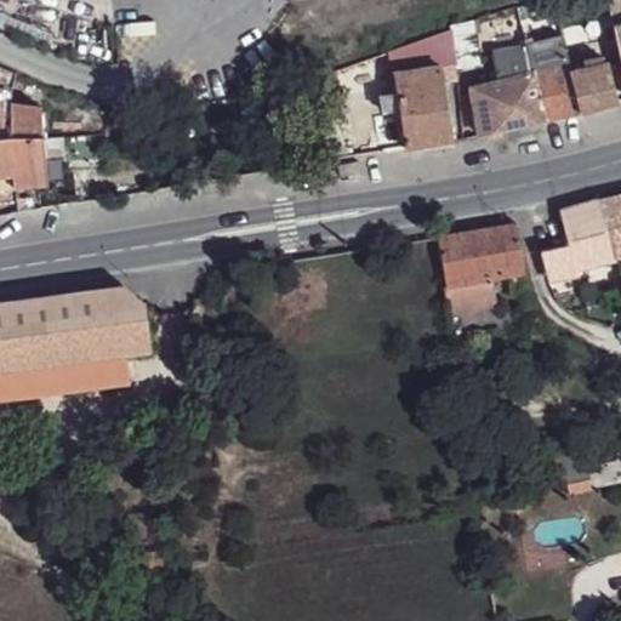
[(620,0),(607,0),(620,58),(620,0)]
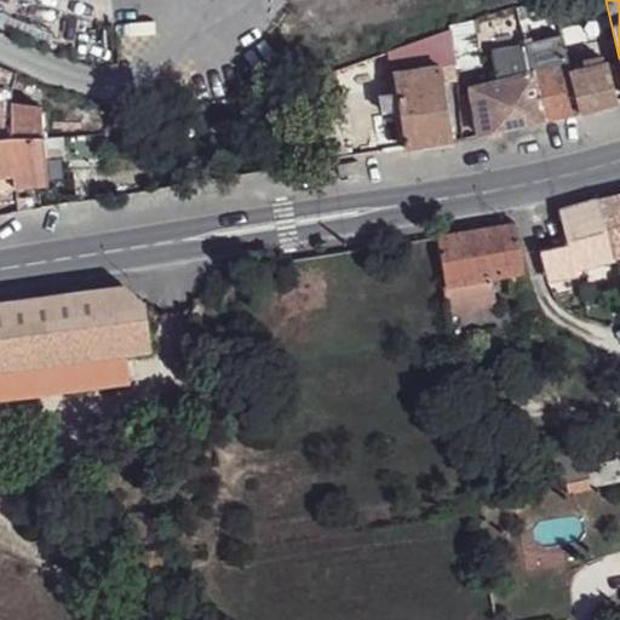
[(457,64),(457,65),(477,63),(471,22),(451,30),(457,64)]
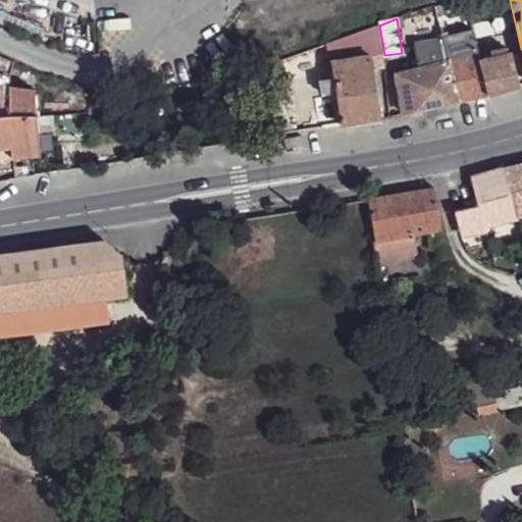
[(336,93),(342,124),(381,118),(372,55),(384,54),(379,25),(328,44),(333,77),(336,93)]
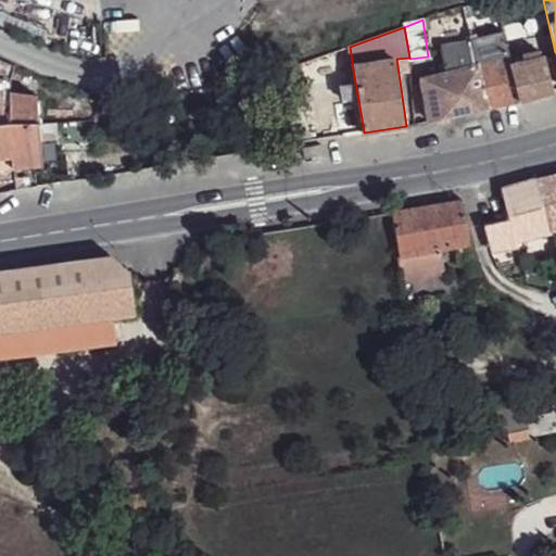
[(477,65),(488,108),(520,100),(512,65),(504,33),(471,41),(477,65)]
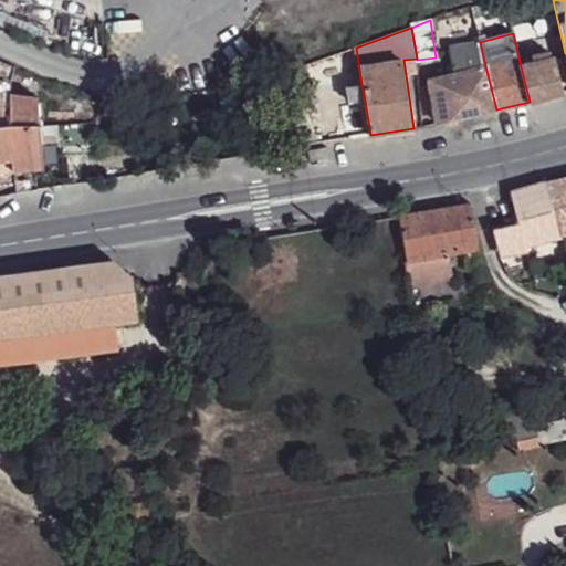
[(429,80),(437,123),(496,109),(485,66),(480,42),(449,48),(454,74),(429,80)]
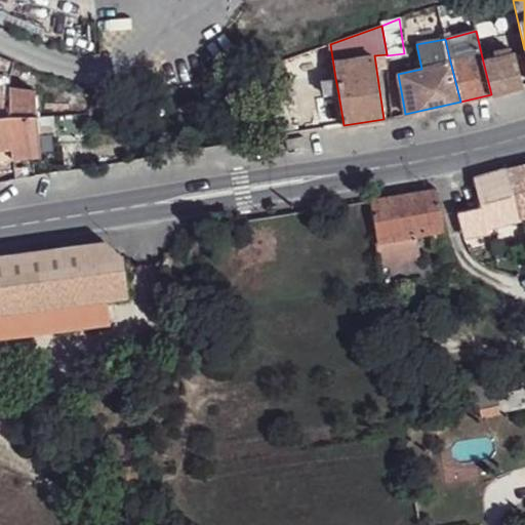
[(483,62),(491,94),(524,85),(515,53),(512,54),(511,47),(492,51),(494,58),(483,62)]
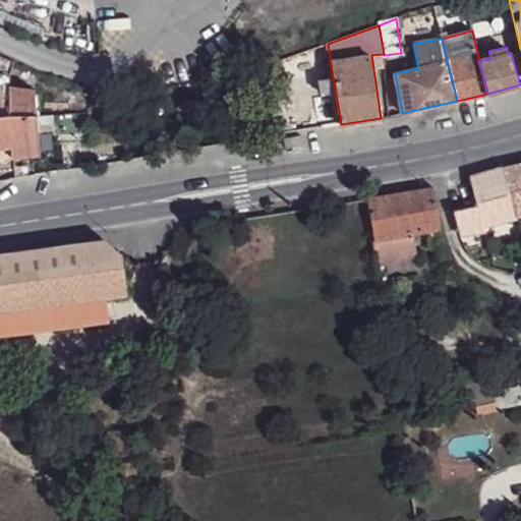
[(0,149),(11,149),(12,159),(14,158),(41,156),(35,89),(7,85),(13,62),(0,56),(0,149)]
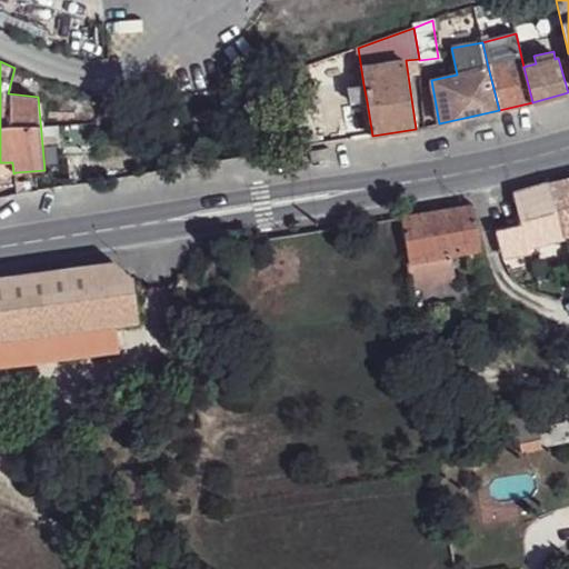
[(281,75),(301,147),(318,143),(308,108),(317,106),(308,66),(281,75)]
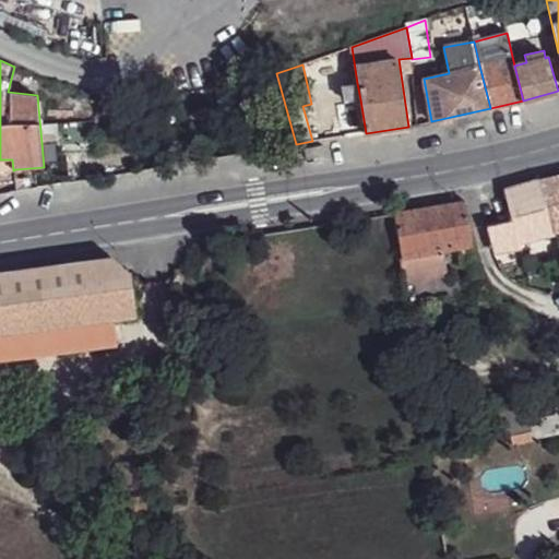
[(342,85),(344,102),(360,99),(357,83),(342,85)]
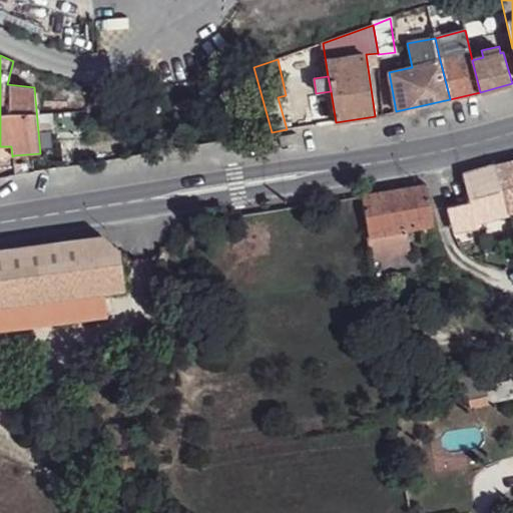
[(280,136),(281,146),(299,143),(297,133),(280,136)]
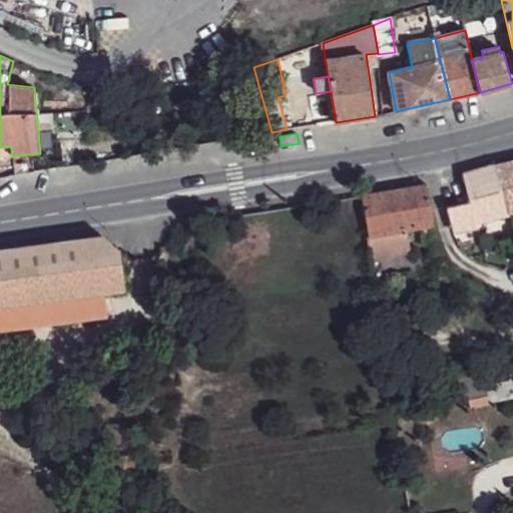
[(0,156),(12,156),(11,146),(0,146),(0,156)]
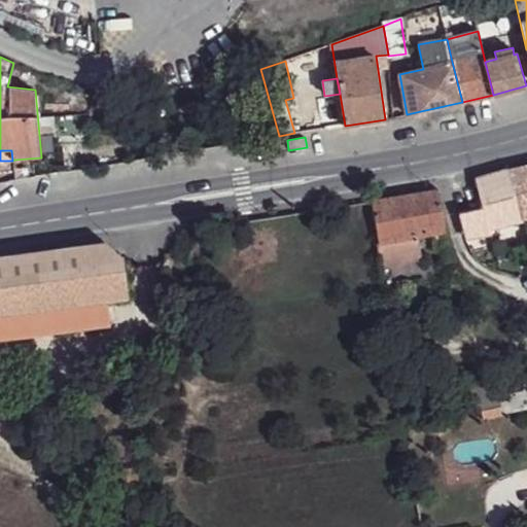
[(14,160),(15,166),(42,163),(41,157),(14,160)]
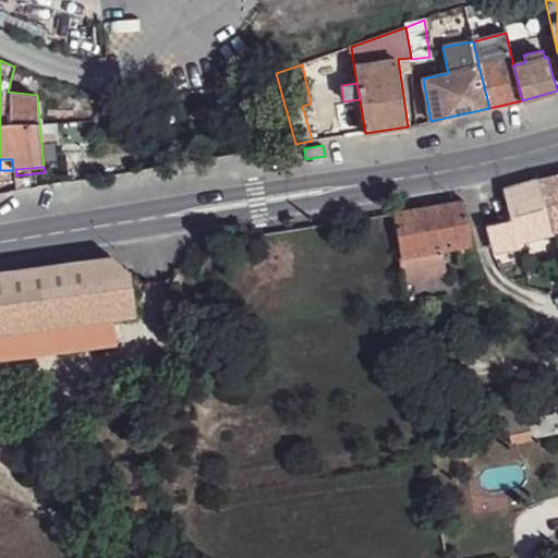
[(557,176),(541,180),(554,232),(557,230),(557,176)]
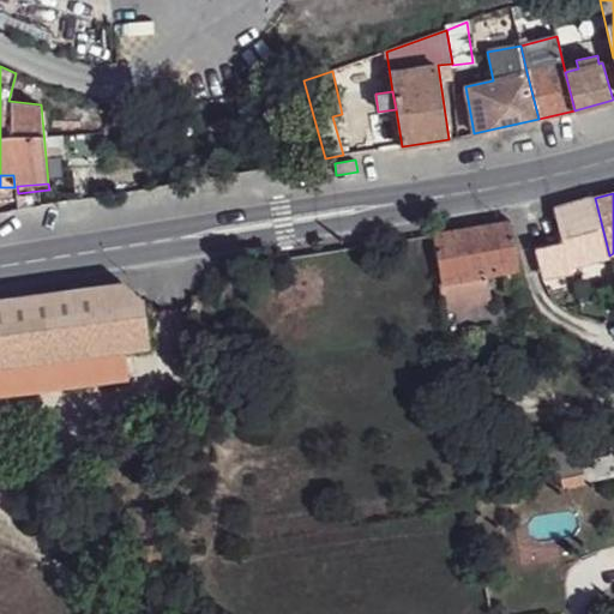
[(18,198),(20,209),(34,206),(31,196),(18,198)]
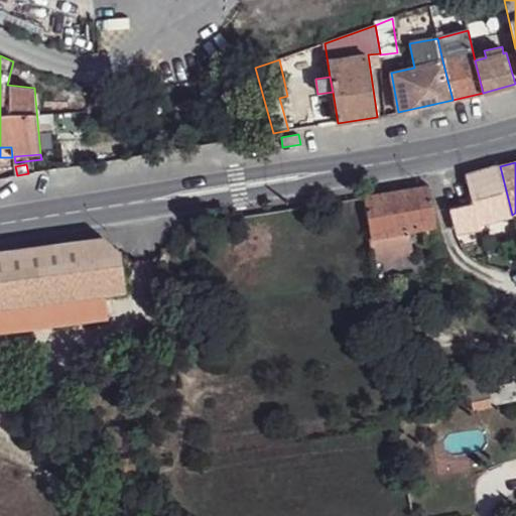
[(466,177),(473,204),(449,209),(457,233),(482,227),(481,222),(512,215),(500,166),(466,177)]
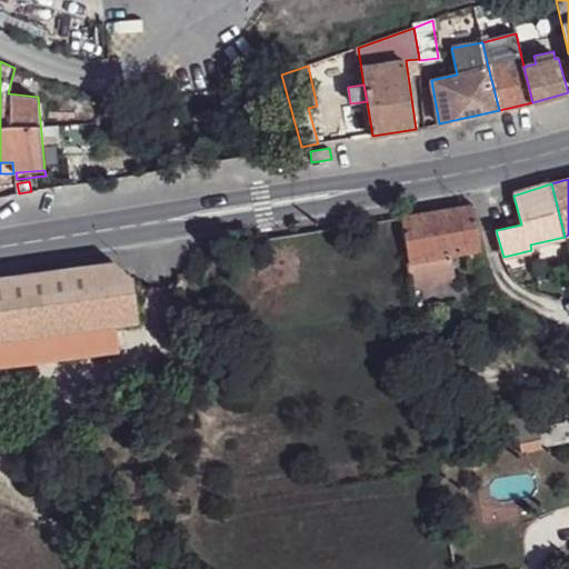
[(401,218),(408,263),(412,290),(437,286),(436,279),(456,276),(451,255),(469,252),(482,249),(473,205),(401,218)]
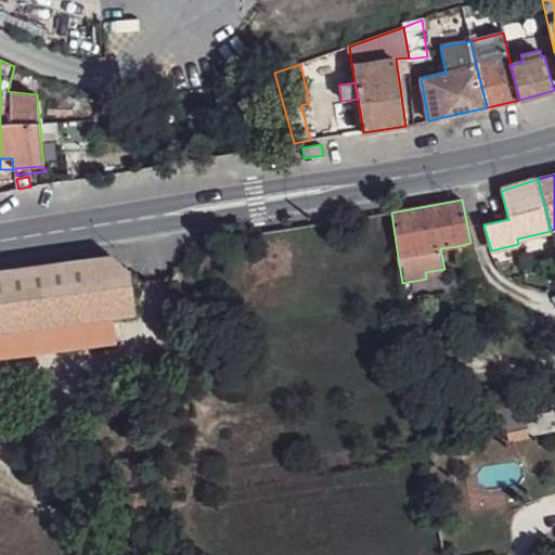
[(470,243),(457,246),(461,261),(473,259),(470,243)]
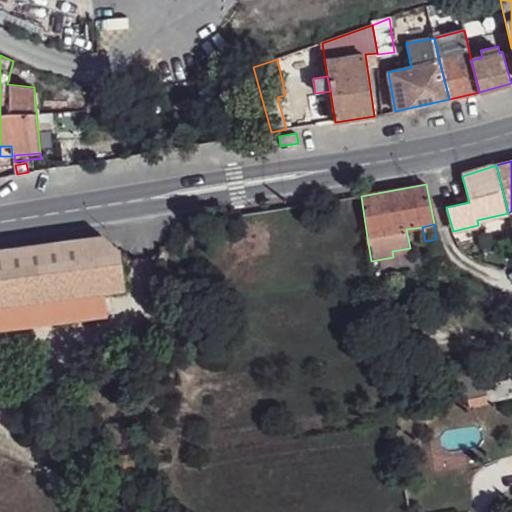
[(0,328),(107,316),(103,292),(123,289),(119,252),(102,236),(0,249),(0,328)]
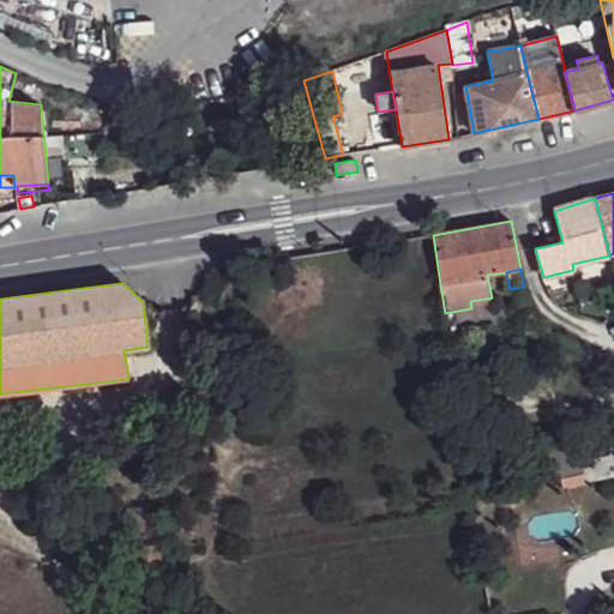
[(471,308),(445,313),(449,336),(475,331),(471,308)]
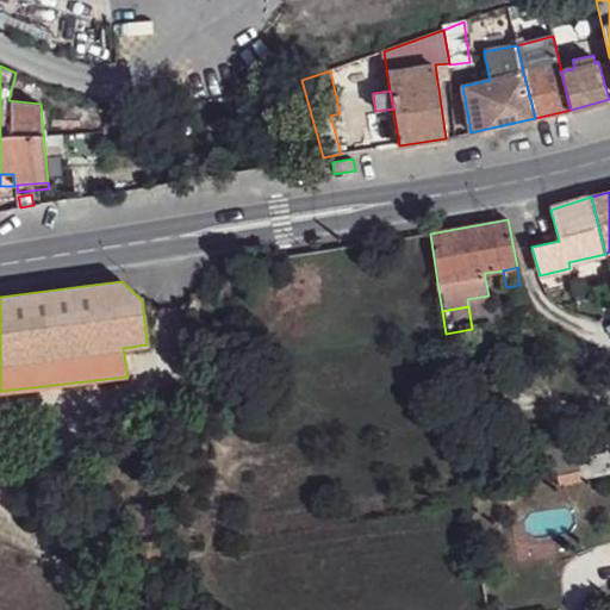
[(558,485),(609,465),(597,431),(545,452),(558,485)]
